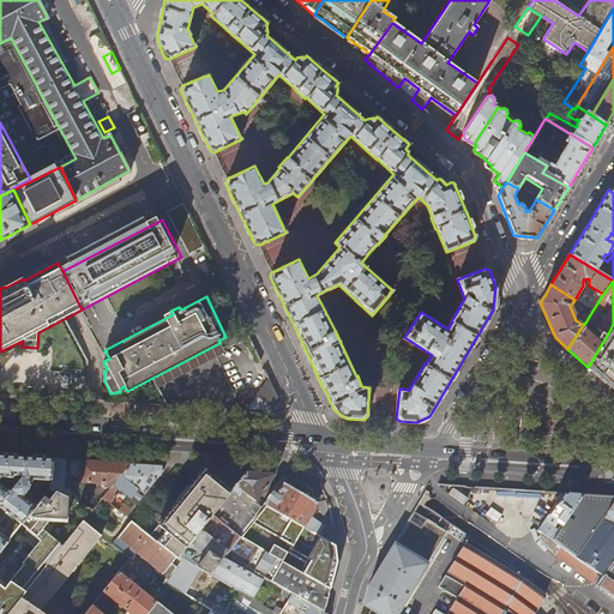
[(581,319),(585,323),(593,311),(589,308),(582,318),(581,319)]
